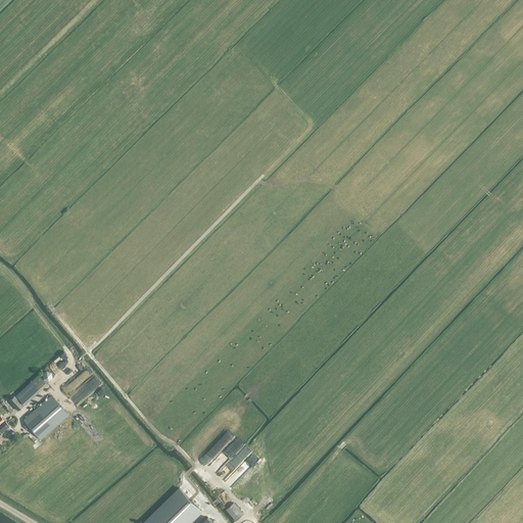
[(39,374),(15,395),(24,405),(47,383),(39,374)]
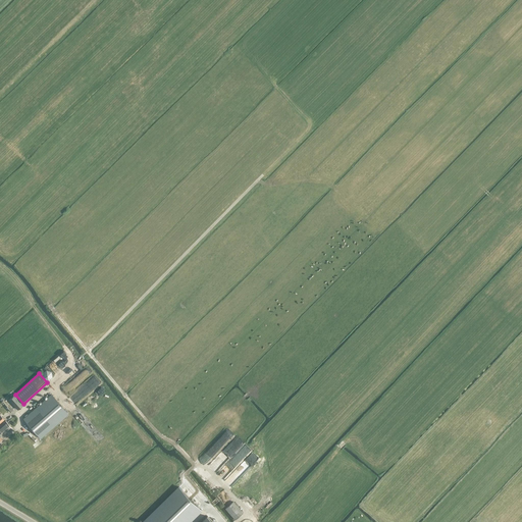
[(41,437),(67,412),(50,393),(22,418),(41,437)]
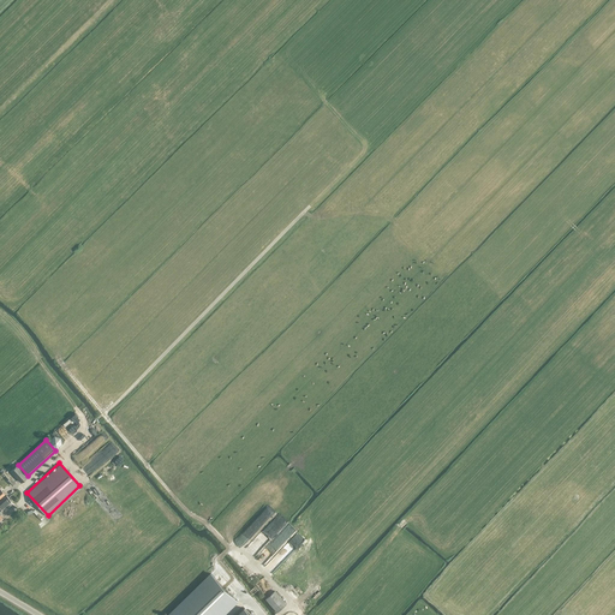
[(15,471),(11,473),(21,483),(27,476),(19,469),(16,472),(15,471)]
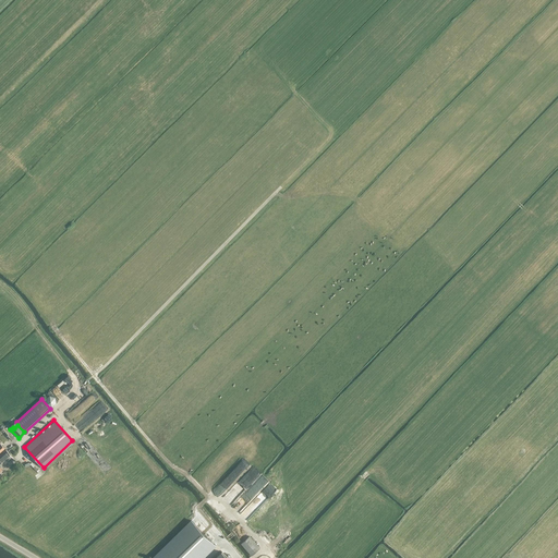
[(0,464),(2,468),(12,458),(5,450),(0,455),(0,464)]
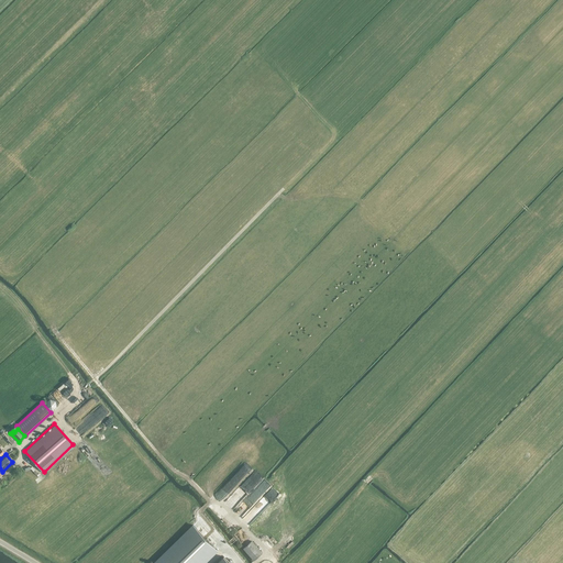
[(205,562),(219,551),(192,525),(152,562),(205,562)]
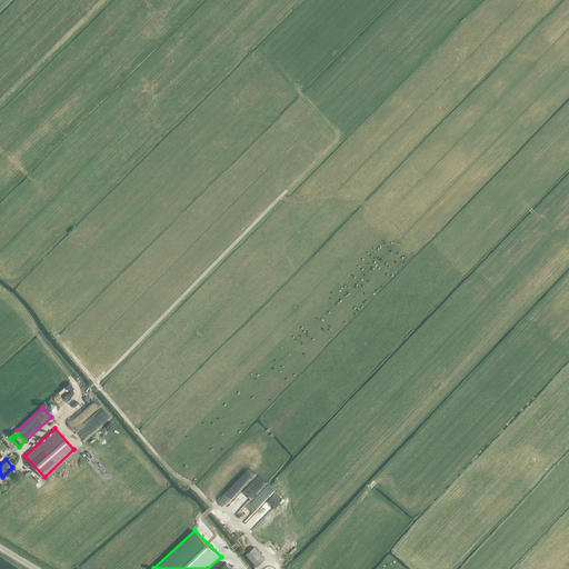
[(256,567),(265,560),(253,547),(246,553),(256,567)]
